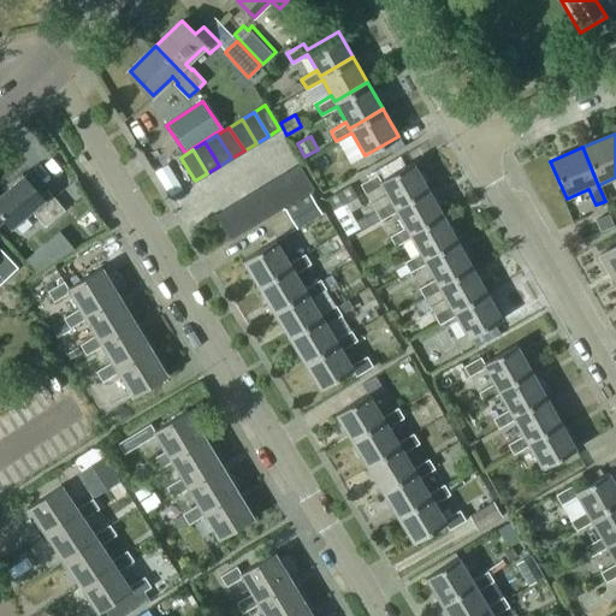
[(390,201),(394,207),(427,188),(412,161),(379,181),(377,175),(360,184),(365,193),(380,184),(390,201)]
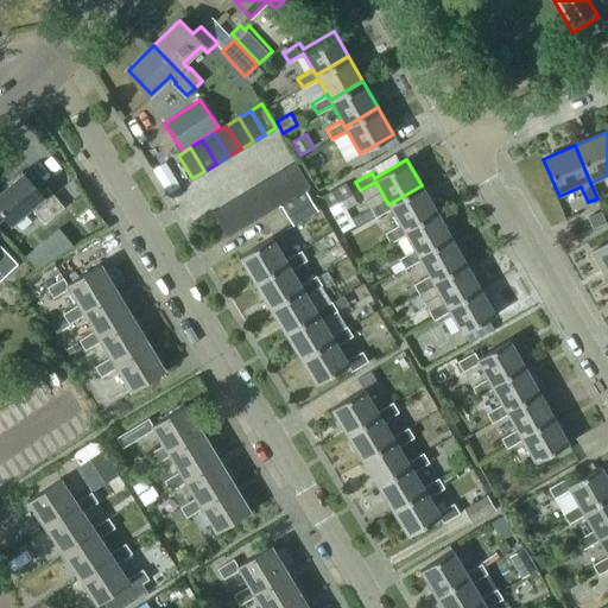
[(293,162),(285,166),(301,191),(309,187),(293,162)]
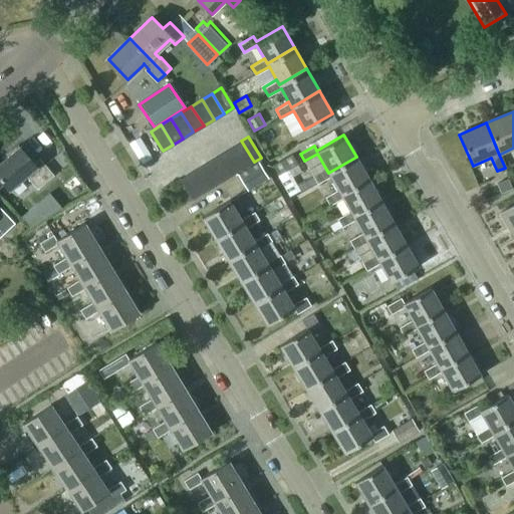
[(241,141),(231,147),(243,168),(254,162),(241,141)]
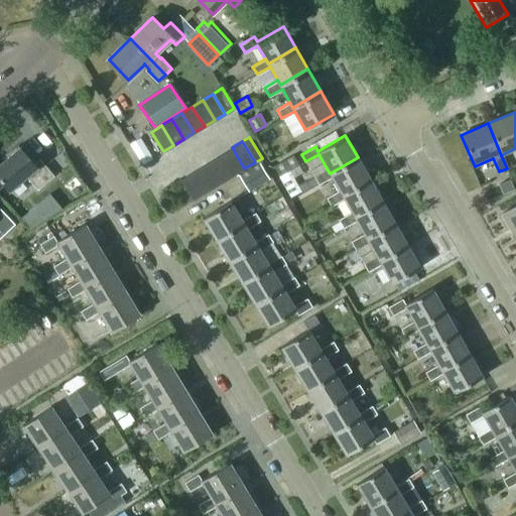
[(0,159),(0,176),(12,190),(27,177),(37,188),(53,175),(39,158),(34,163),(19,144),(0,159)]
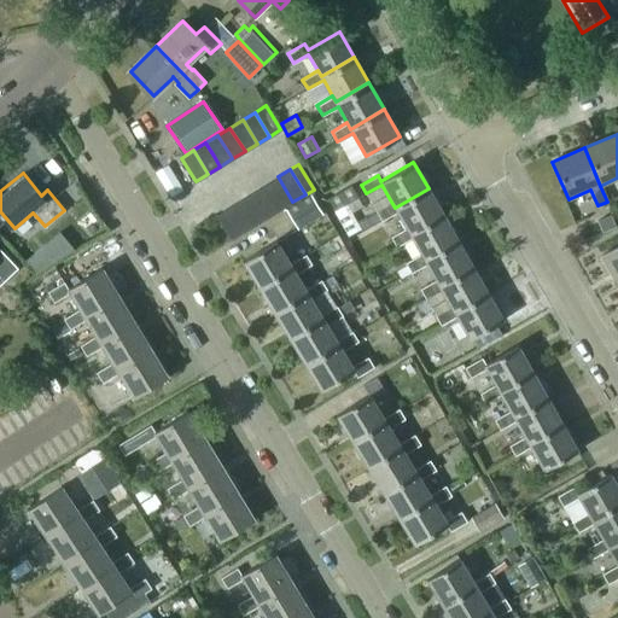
[(278,176),(264,185),(280,210),(292,202),(278,176)]
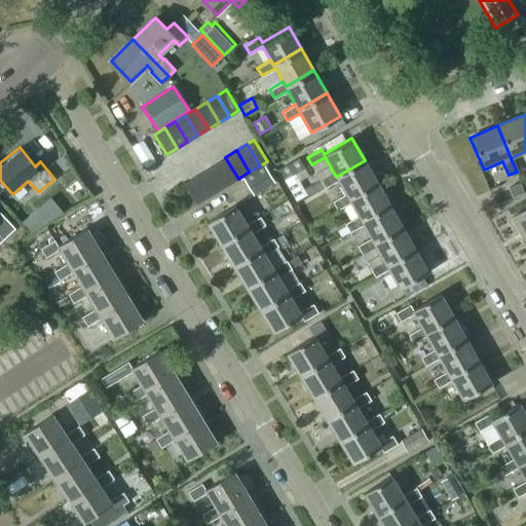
[(225,157),(215,163),(228,185),(238,179),(225,157)]
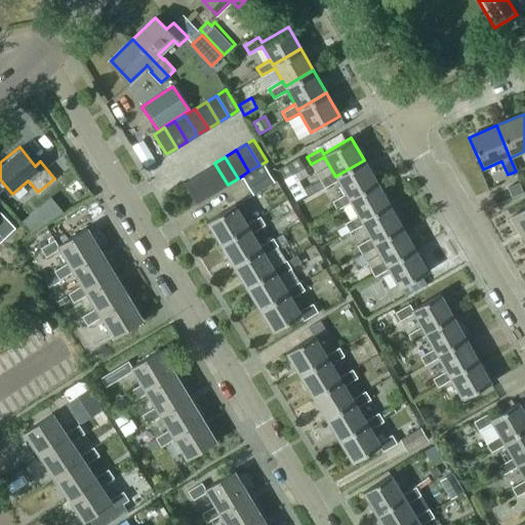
[(299,158),(279,169),(296,201),(308,195),(305,190),(299,179),(308,174),(307,171),(299,158)]
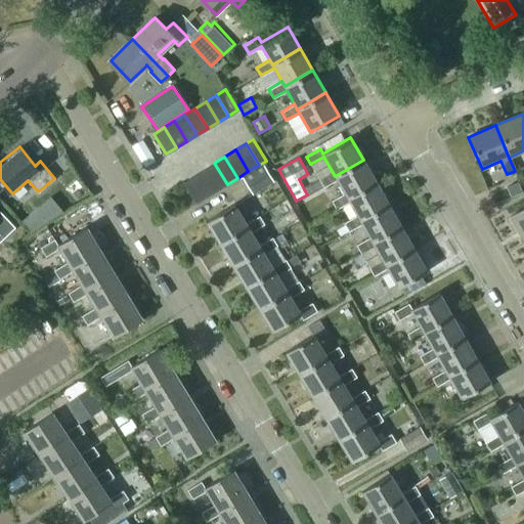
[(345,193),(347,199),(376,182),(363,160),(335,176),(332,171),(319,179),(324,187),(337,179),(345,193)]
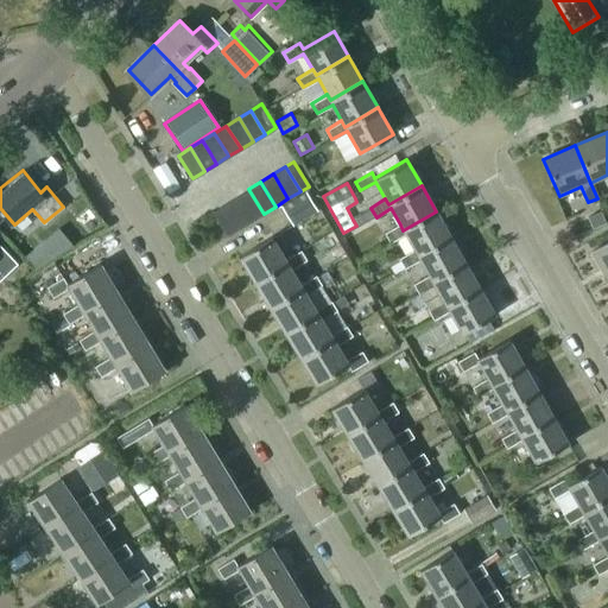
[(248,189),(236,196),(252,221),(264,214),(248,189)]
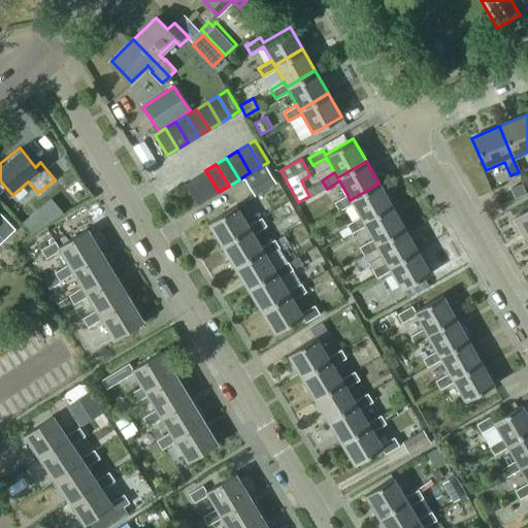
[(244,179),(255,196),(276,183),(266,166),(244,179)]
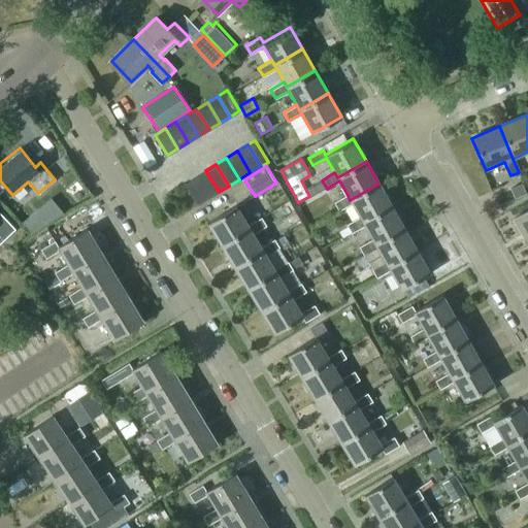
[(205,170),(194,176),(207,198),(219,192),(205,170)]
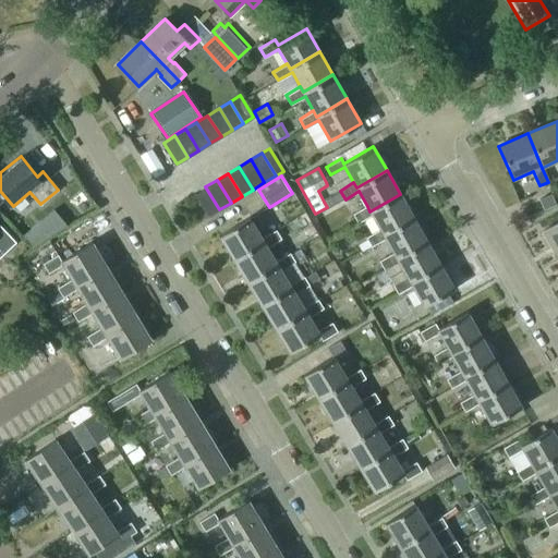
[(219,209),(205,186),(194,194),(208,217),(219,209)]
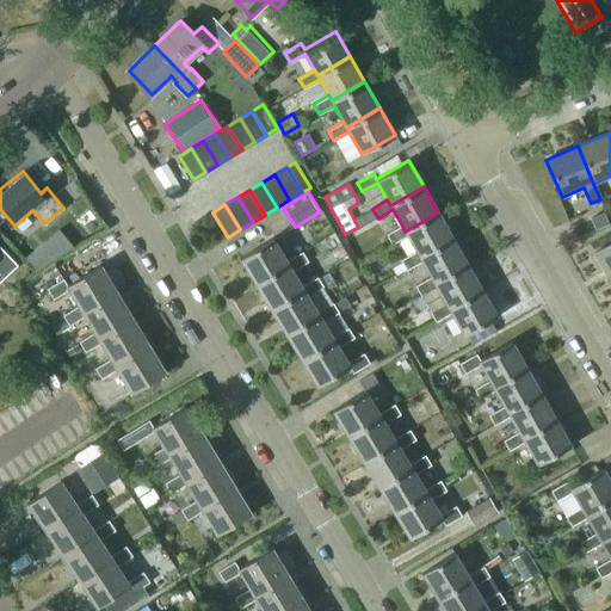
[(374,210),(355,221),(358,227),(359,228),(377,217),(374,210)]
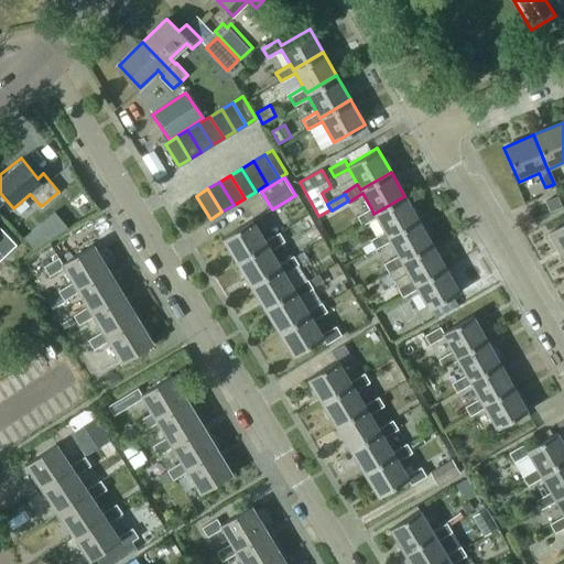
[(383,230),(387,236),(418,218),(404,196),(373,214),(371,208),(357,216),(361,224),(376,216),(383,230)]
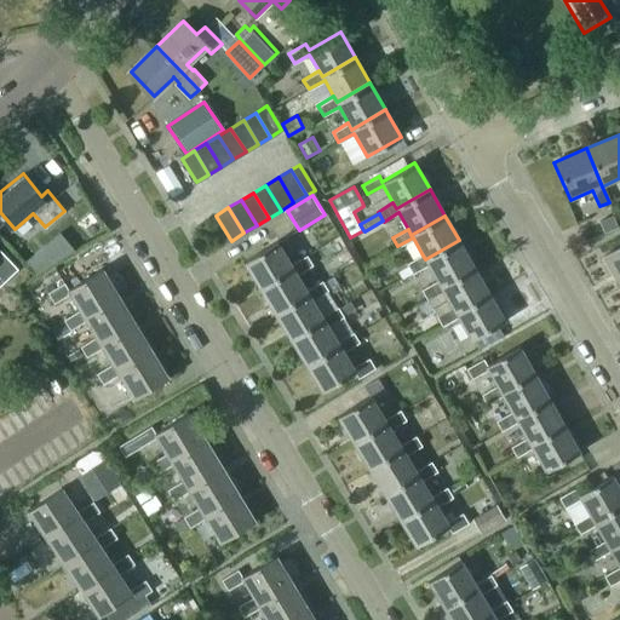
[(74,251),(59,233),(45,245),(57,260),(74,251)]
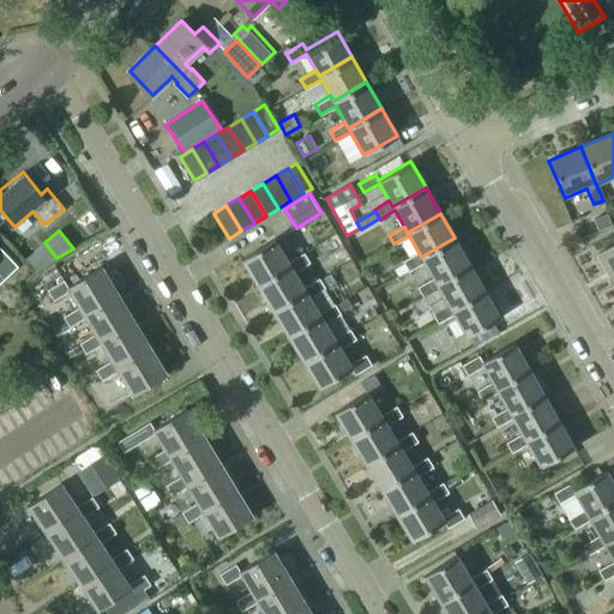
[(433,277),(437,284),(470,264),(455,238),(421,257),(417,251),(403,260),(408,270),(423,262),(433,277)]
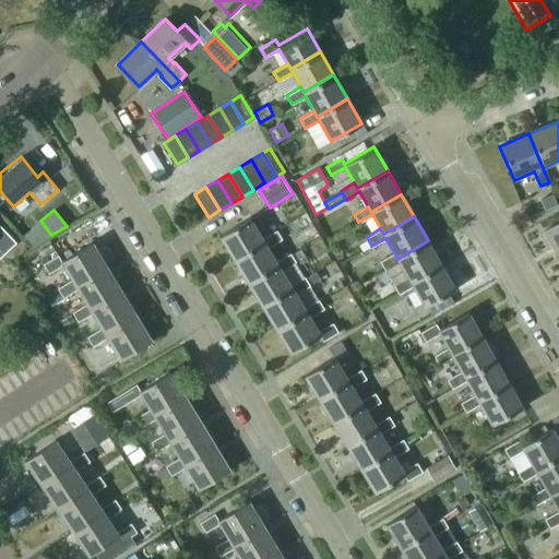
[(264,241),(268,247),(281,238),(275,229),(262,238),(250,217),(219,236),(232,257),(234,260),(264,241)]
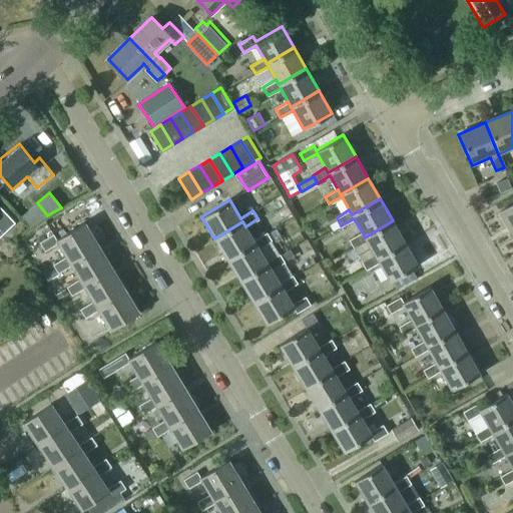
[(512,204),(500,213),(512,235),(512,204)]
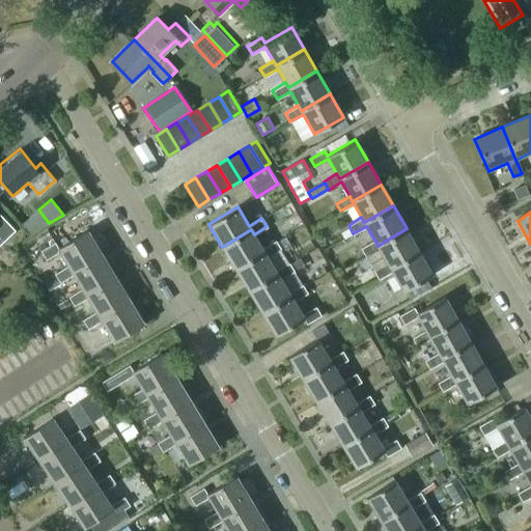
[(0,245),(1,244),(16,230),(0,214),(0,245)]
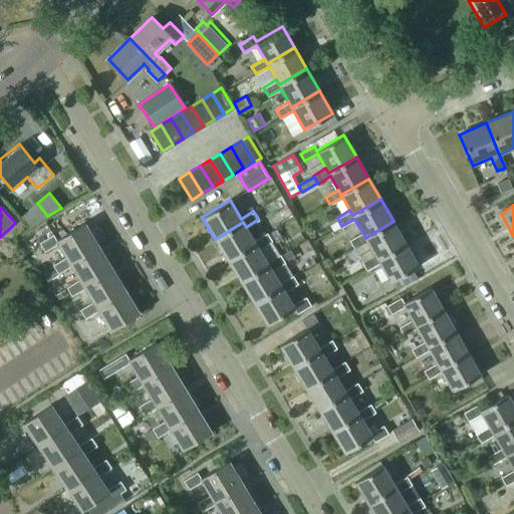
[(374,254),(377,259),(406,242),(394,221),(365,238),(362,232),(349,240),(354,248),(366,241),(374,254)]
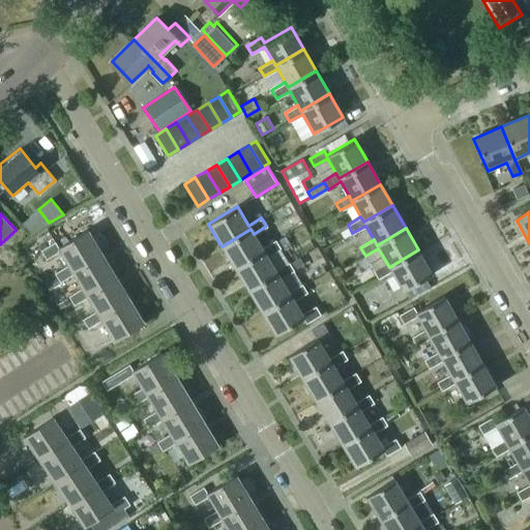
[(262,247),(254,234),(251,229),(222,246),(235,268),(264,251),(267,256),(280,247),(274,240),(262,247)]
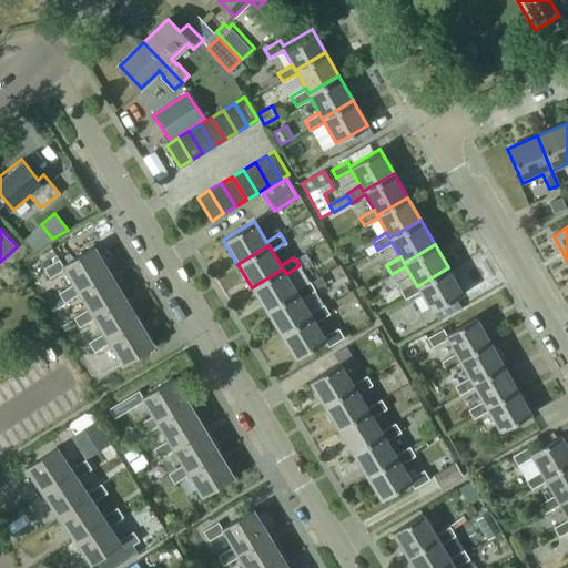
[(73,284),(75,290),(108,271),(93,246),(61,265),(58,260),(43,269),(50,279),(64,270),(73,284)]
